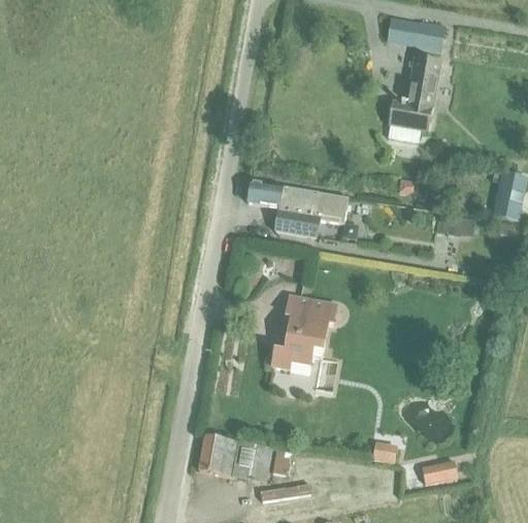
[(420,21),(416,47),(441,52),(447,25),(420,21)]
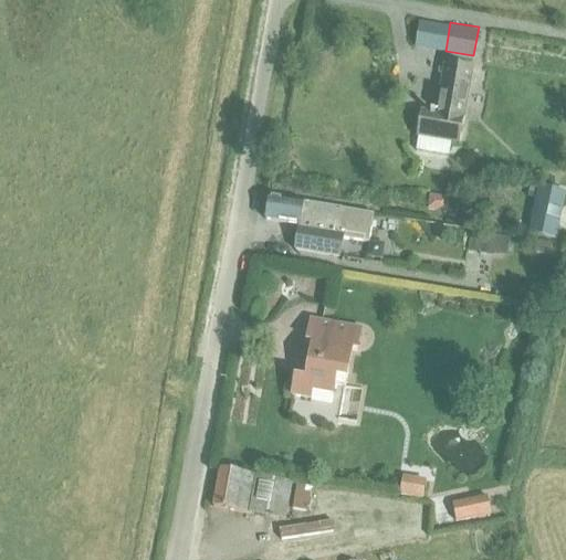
[(459,140),(472,65),(443,60),(435,109),(420,107),(416,133),(418,134),(416,146),(448,151),(450,139),(459,140)]
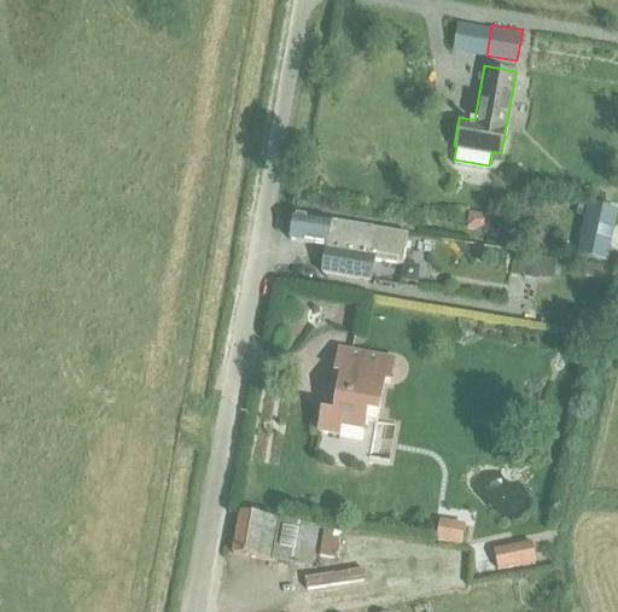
[(587,203),(576,251),(607,258),(617,209),(587,203)]
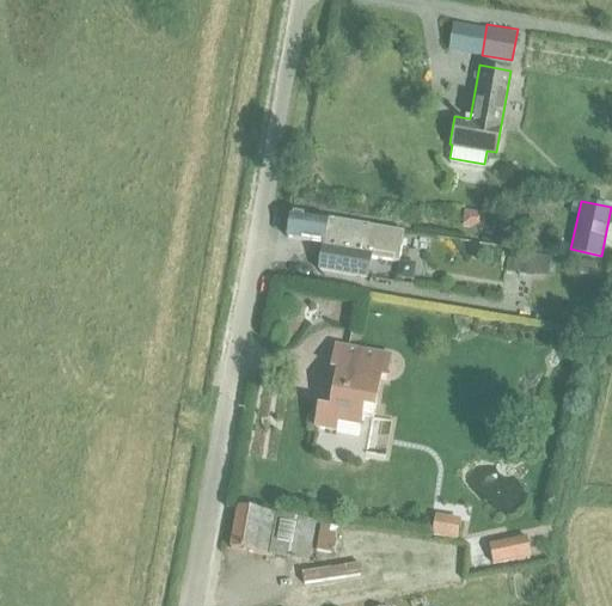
[(403,227),(291,209),(287,233),(323,239),(318,265),(366,273),(369,253),(398,258),(403,227)]
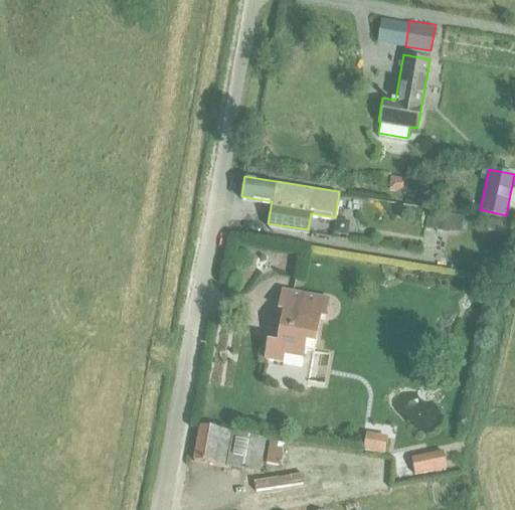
[(431,210),(426,229),(447,232),(450,214),(431,210)]
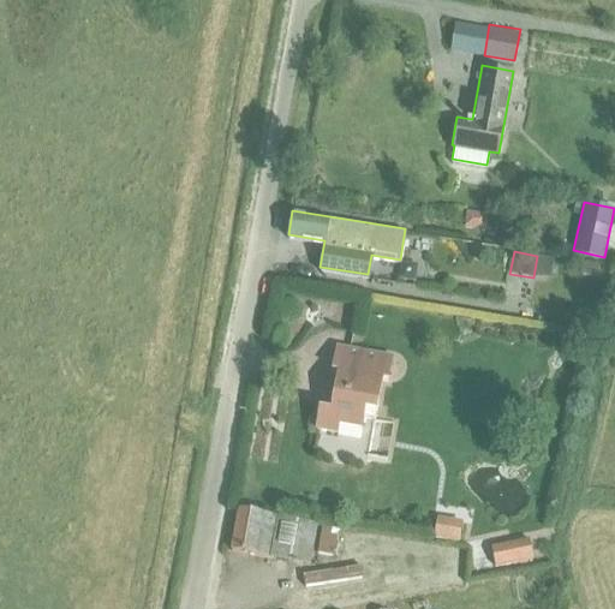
[(359,434),(363,413),(374,416),(381,376),(387,377),(390,353),(338,344),(333,368),(339,369),(332,406),(320,405),(316,427),(359,434)]
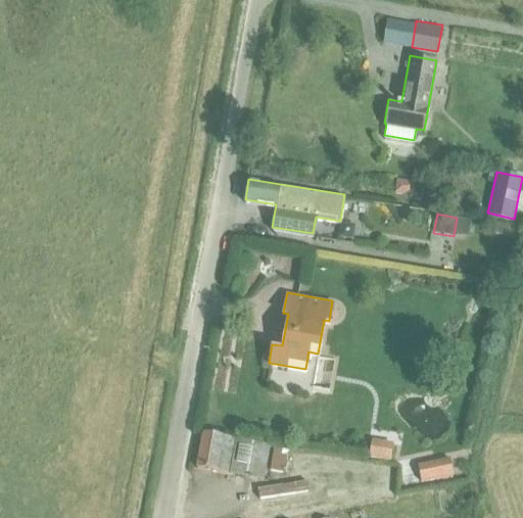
[(263,477),(270,443),(246,438),(246,437),(202,430),(196,465),(263,477)]
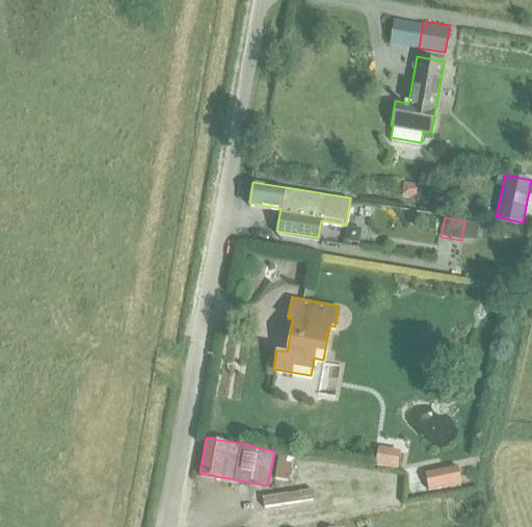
[(378,445),(375,463),(397,466),(399,448),(378,445)]
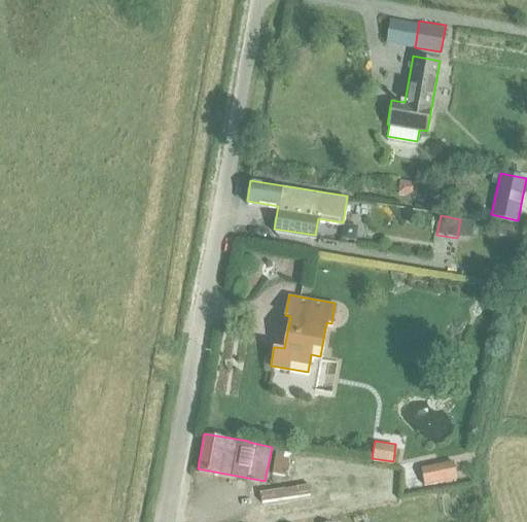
[(289,449),(275,447),(271,470),(285,472),(289,449)]
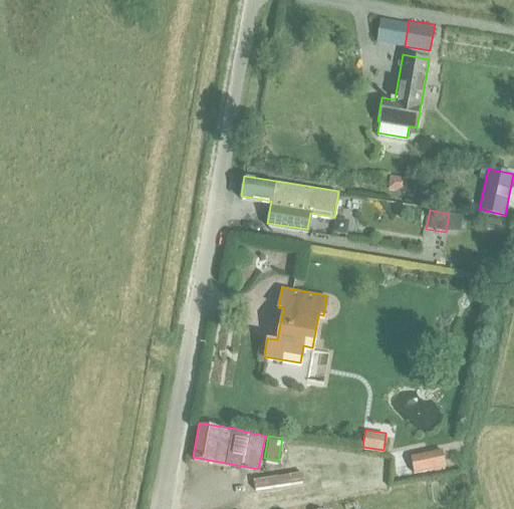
[(441,447),(423,451),(424,453),(427,469),(445,465),(441,449),(441,447)]
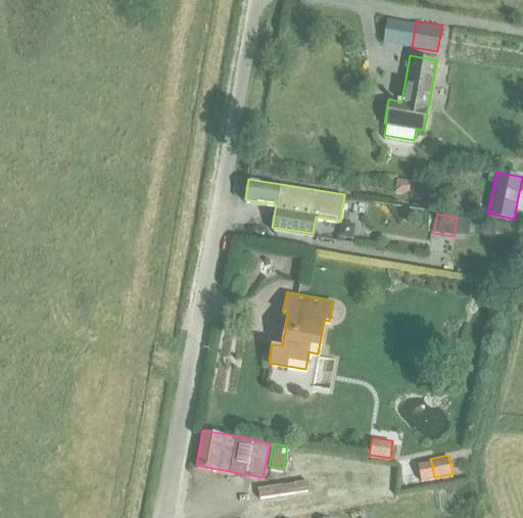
[(311,483),(262,484),(263,499),(250,499),(250,517),(294,516),(294,491),(311,490),(311,483)]
